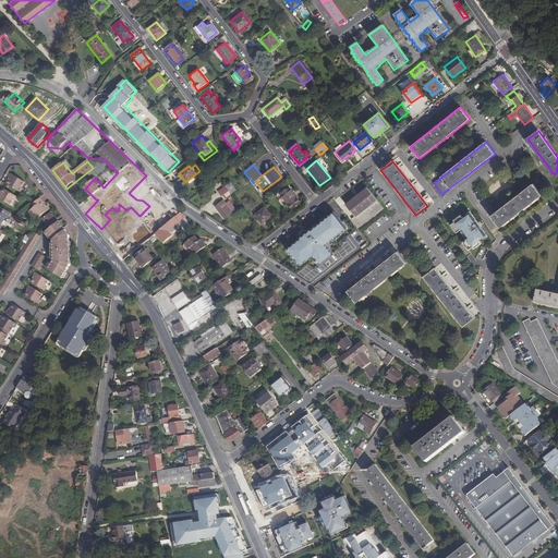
[(12,174),(10,179),(11,179),(8,185),(20,193),(23,189),(21,187),(24,183),(12,174)]
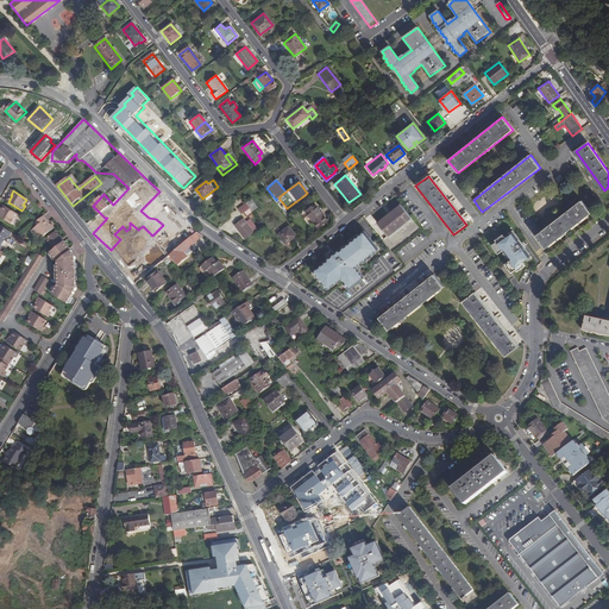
[(246,203),(248,205),(253,212),(258,207),(252,199),(246,203)]
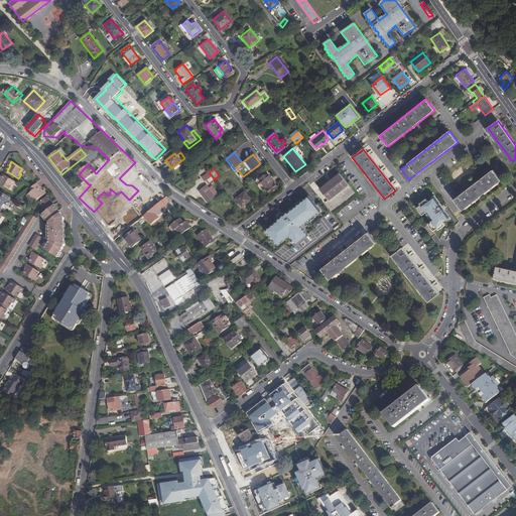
[(455,201),(462,211),(502,180),(494,170),(455,201)]
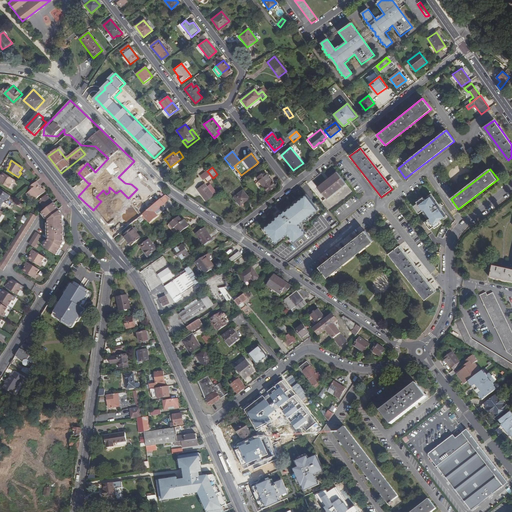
[(317,186),(318,188),(325,183),(324,182),(331,177),(331,178),(338,173),(336,171),(317,186)]
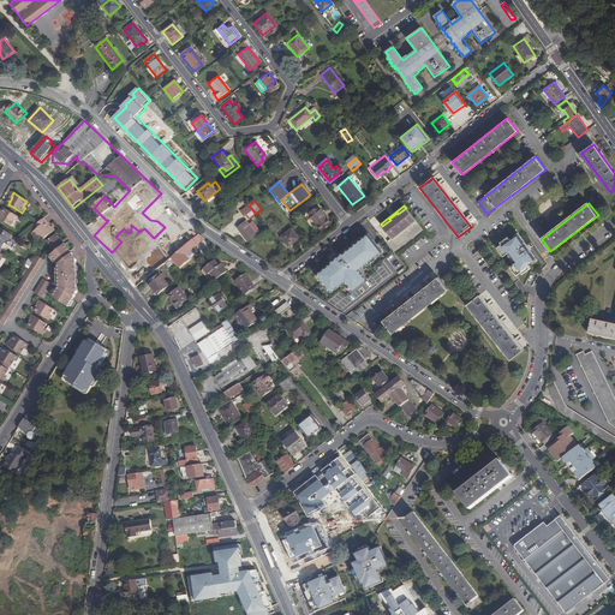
[(256,214),(250,207),(242,213),(245,218),(248,216),(251,219),(256,215),(256,214)]
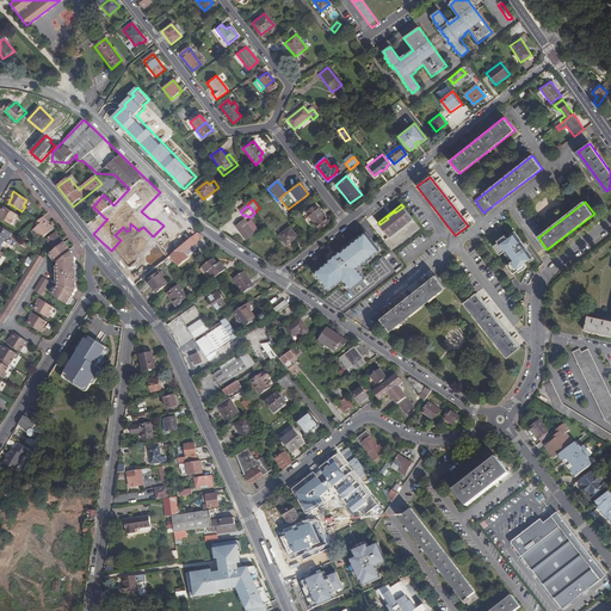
[(389,236),(413,218),(403,207),(395,213),(395,211),(387,217),(388,218),(380,224),(389,236)]
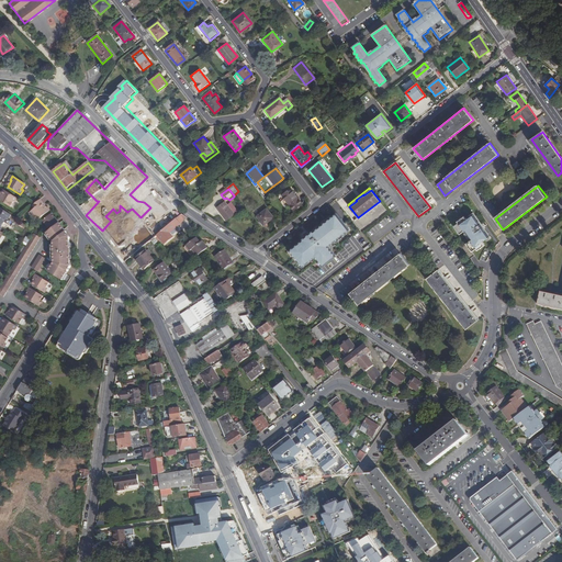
[(17,199),(4,191),(1,197),(0,195),(0,200),(10,206),(13,202),(14,202),(17,199)]
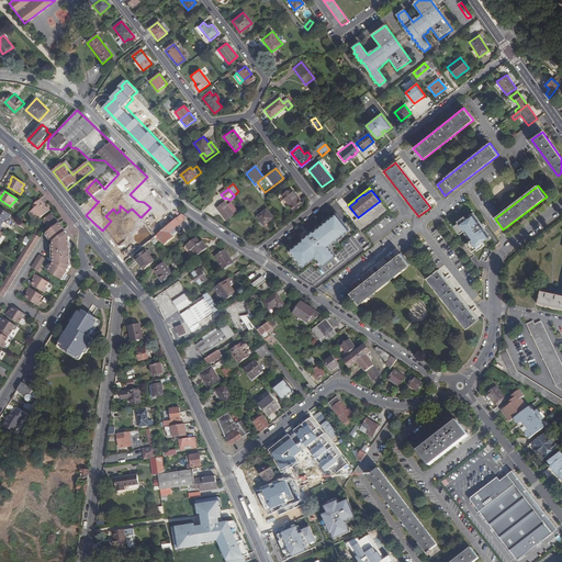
[(287,192),(282,197),(294,211),(302,204),(291,191),(289,193),(288,194),(287,192)]
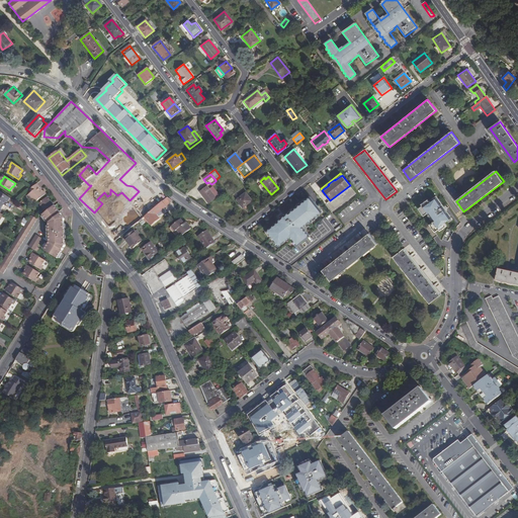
[(44,195),(41,191),(39,193),(33,185),(25,194),(26,195),(25,196),(27,199),(29,199),(32,203),(44,195)]
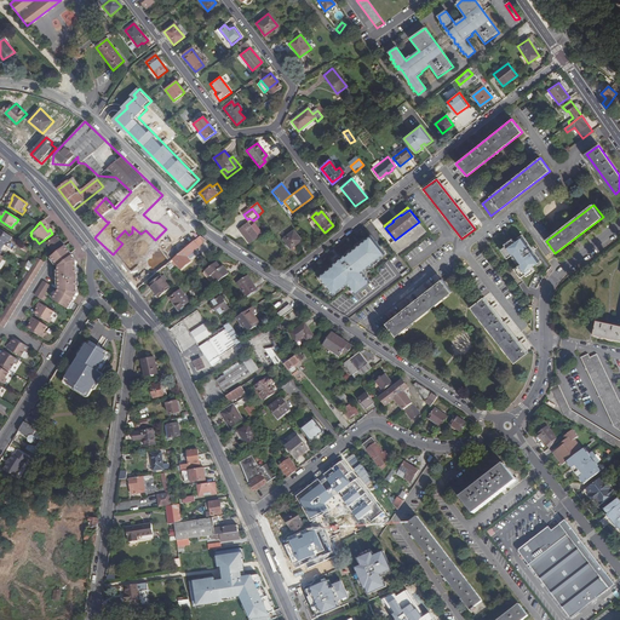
[(241,230),(252,245),(259,237),(248,224),(241,230)]
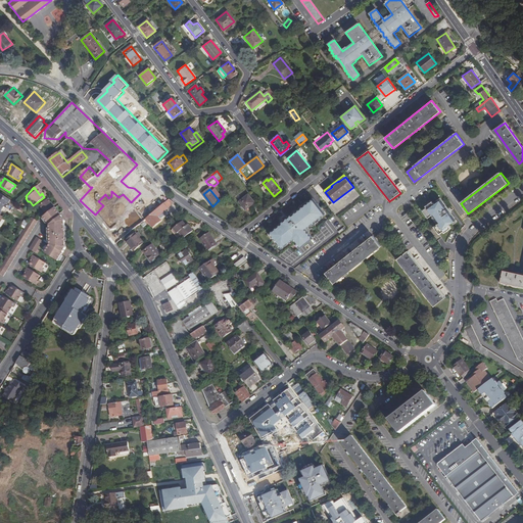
[(8,204),(10,199),(1,194),(0,195),(0,215),(1,215),(2,212),(5,214),(10,205),(8,204)]
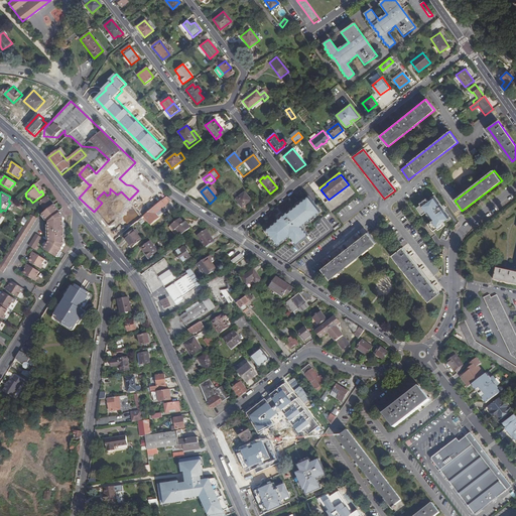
[(245,191),(235,200),(242,208),(245,209),(249,206),(248,204),(251,200),(245,191)]
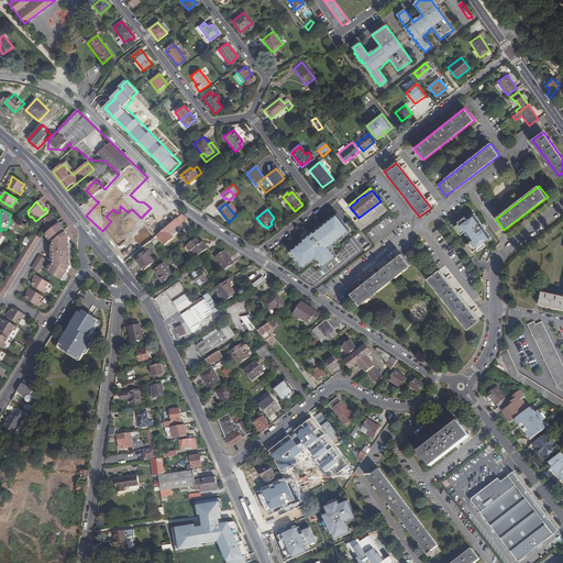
[(127,239),(132,235),(130,231),(134,228),(130,221),(132,219),(128,213),(120,219),(121,221),(116,224),(127,239)]
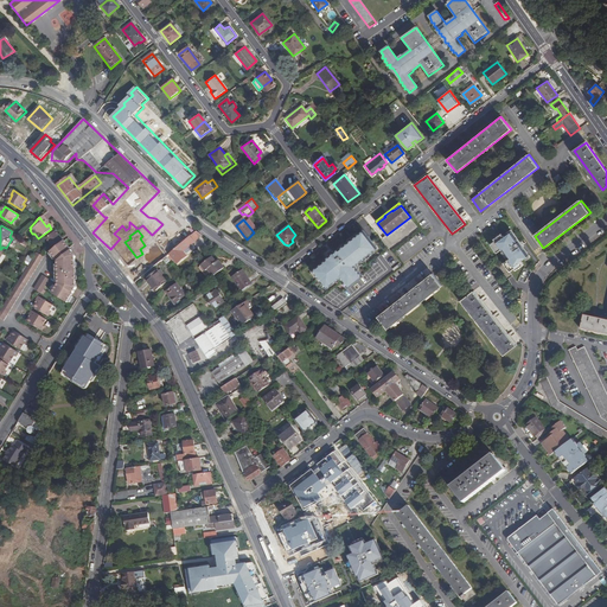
[(53,231),(44,240),(50,247),(59,238),(53,231)]
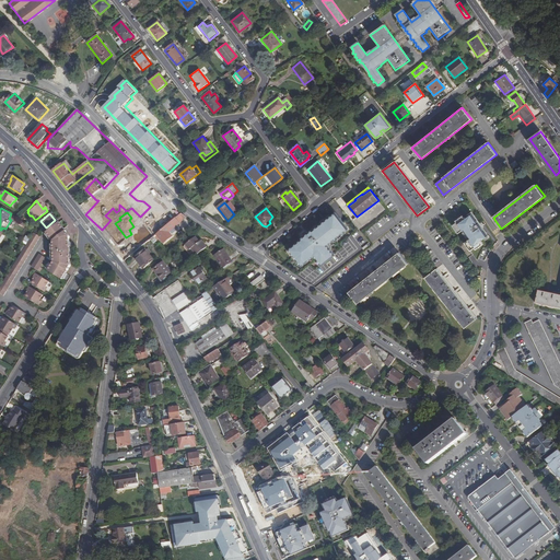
[(181,213),(156,234),(163,243),(172,236),(171,235),(168,232),(177,225),(178,223),(184,216),(181,213)]
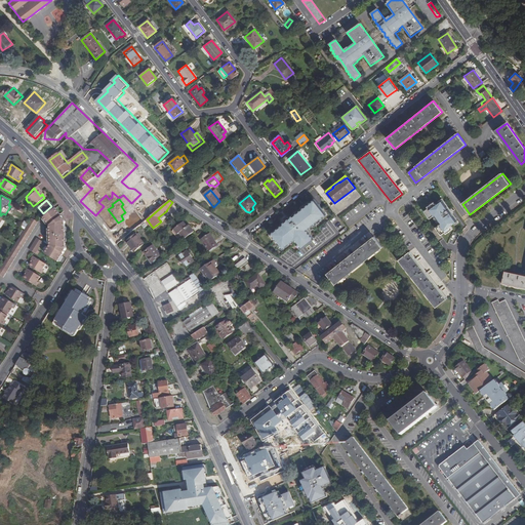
[(326,215),(314,200),(293,216),(292,216),(282,225),(271,234),(282,249),(294,240),(301,248),(314,239),(307,231),(326,215)]
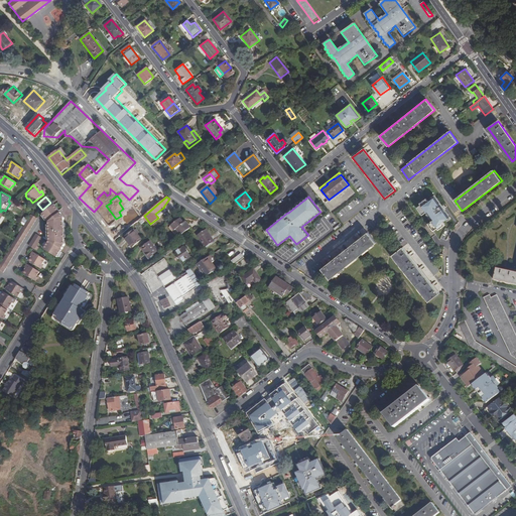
[(424,226),(431,237),(435,235),(433,231),(443,224),(442,222),(449,217),(435,197),(428,202),(427,201),(417,208),(422,215),(426,212),(432,221),(424,226)]
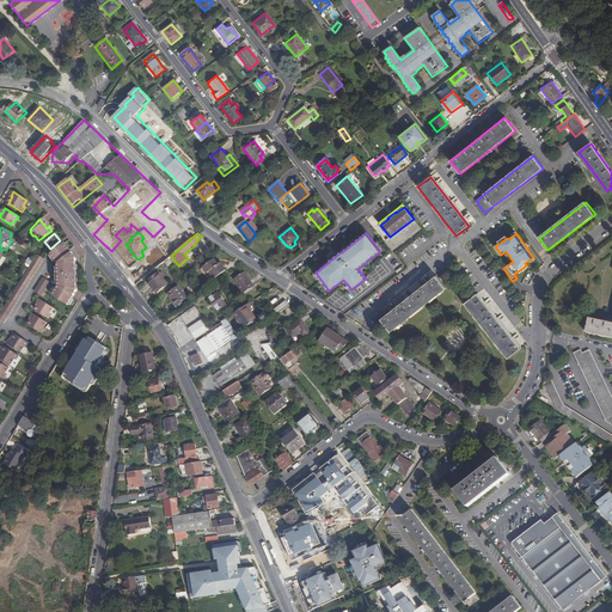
[(422,234),(401,254),(405,258),(426,239),(422,234)]
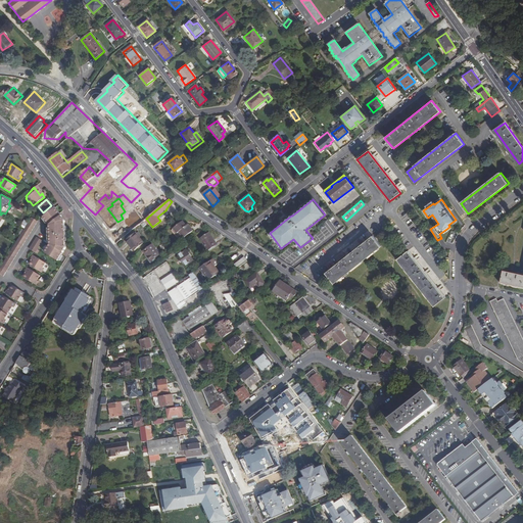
[(67,249),(65,240),(64,240),(63,237),(65,237),(66,237),(65,233),(64,233),(62,222),(59,217),(53,208),(41,219),(47,227),(50,246),(46,254),(59,262),(67,249)]
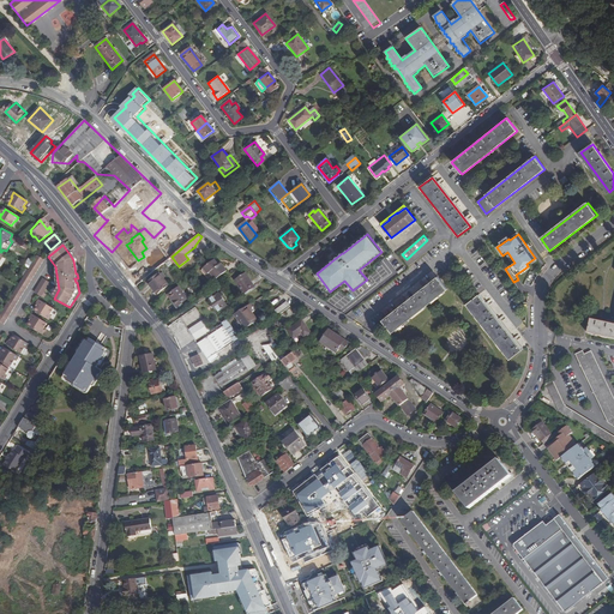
[(145,257),(156,270),(170,259),(158,245),(145,257)]
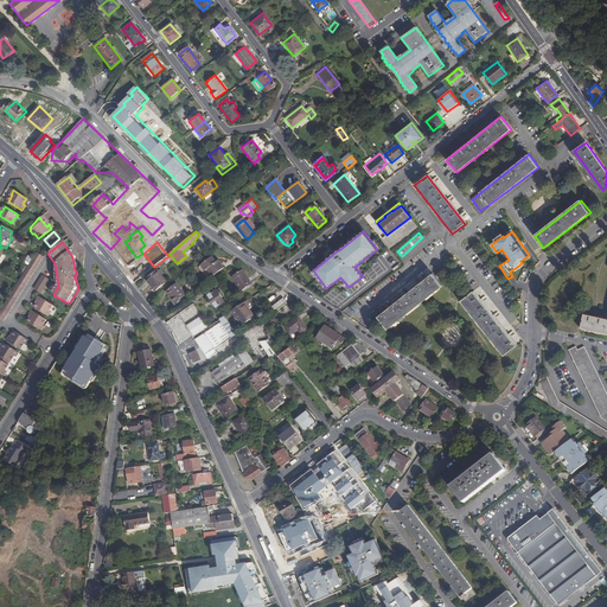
[(183,251),(185,255),(195,247),(192,244),(183,251)]
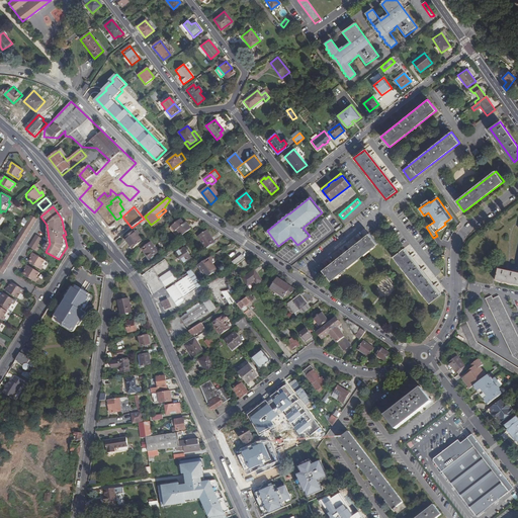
[(32,214),(24,227),(16,241),(7,254),(3,262),(3,263),(1,271),(4,273),(38,218),(32,214)]
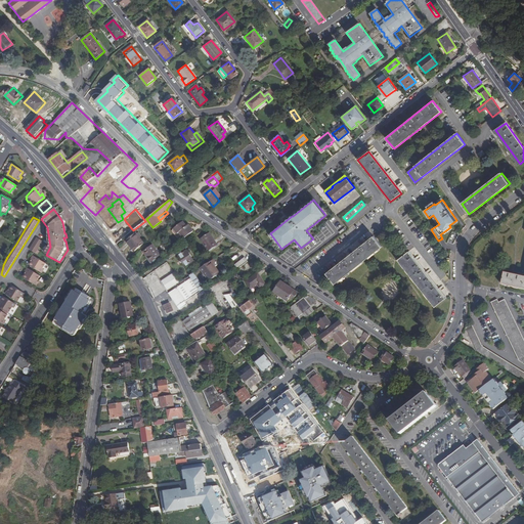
[(180,224),(171,231),(175,235),(176,235),(180,241),(190,233),(186,227),(184,228),(180,224)]
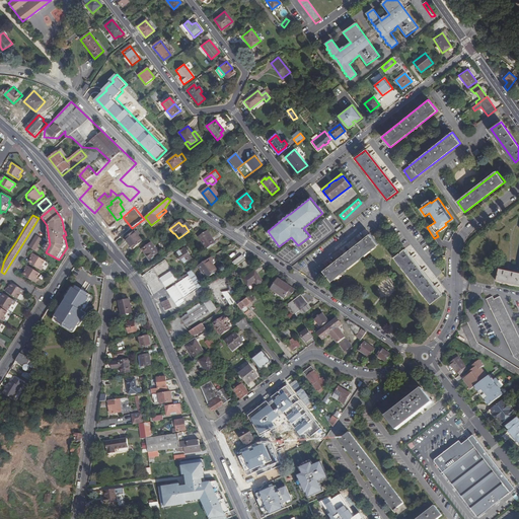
[(105,231),(118,242),(125,235),(113,223),(105,231)]
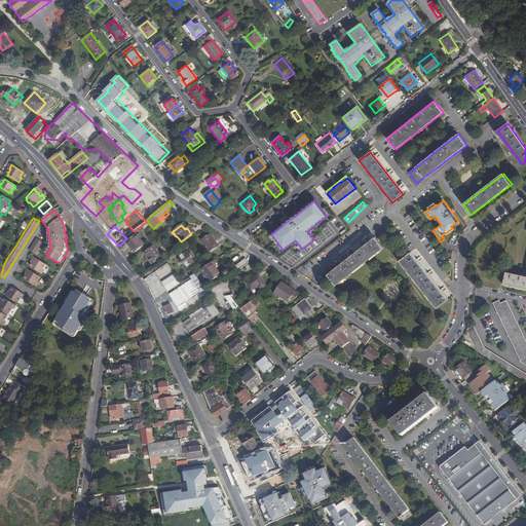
[(128,227),(122,233),(125,237),(133,232),(128,227)]
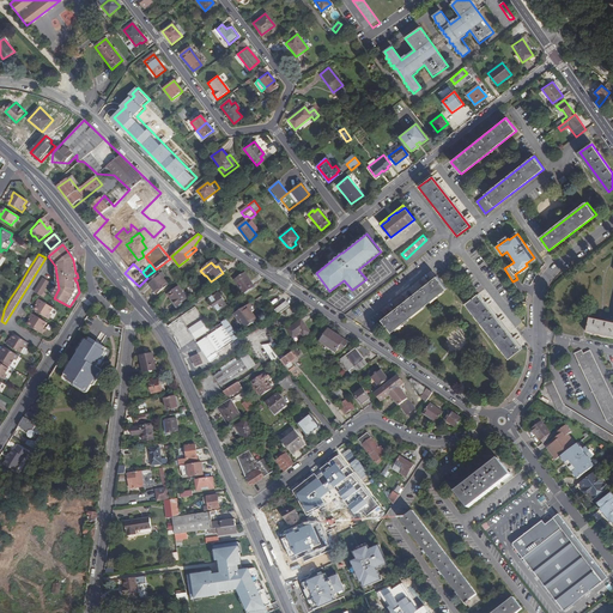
[(158,273),(149,281),(153,289),(158,293),(168,285),(158,273)]
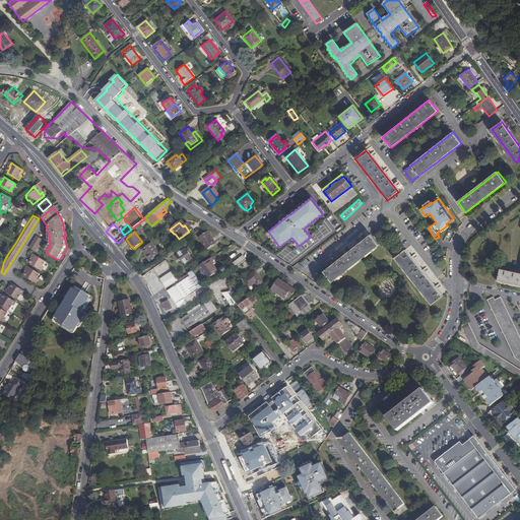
[(207,233),(199,238),(206,250),(214,245),(207,233)]
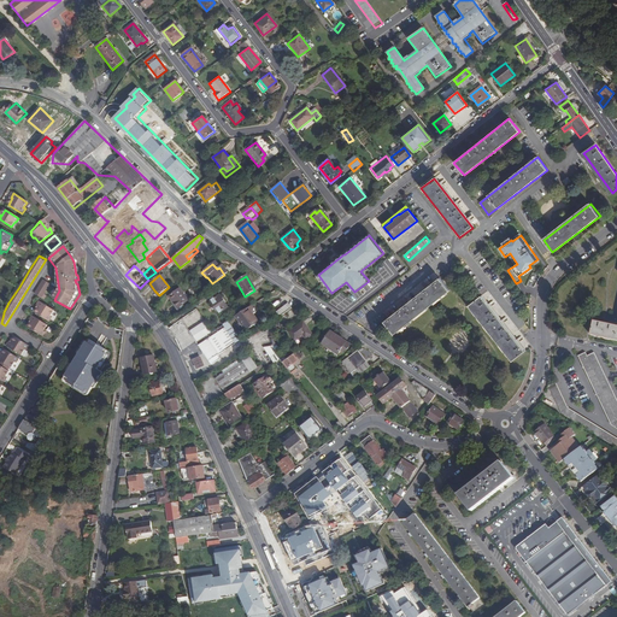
[(440,277),(385,321),(394,333),(450,291),(440,277)]
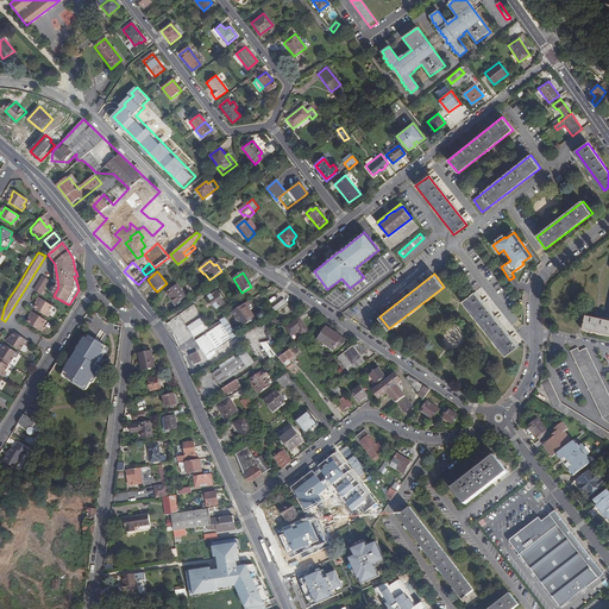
[(44,276),(36,289),(43,294),(51,280),(44,276)]
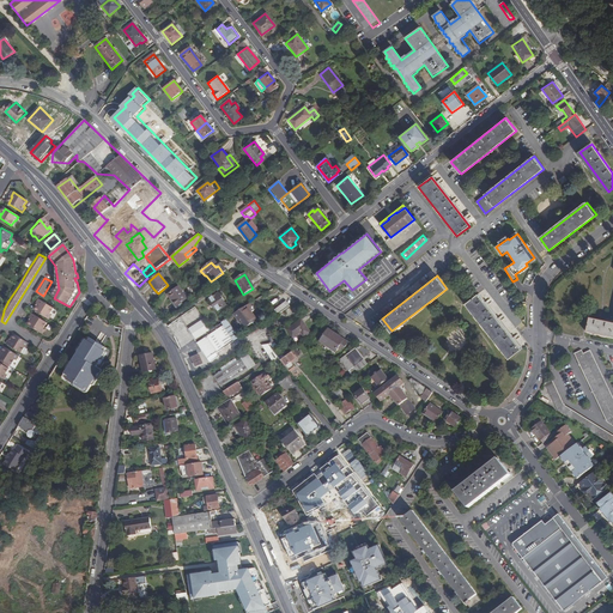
[(178,286),(168,295),(177,307),(182,302),(187,298),(178,286)]
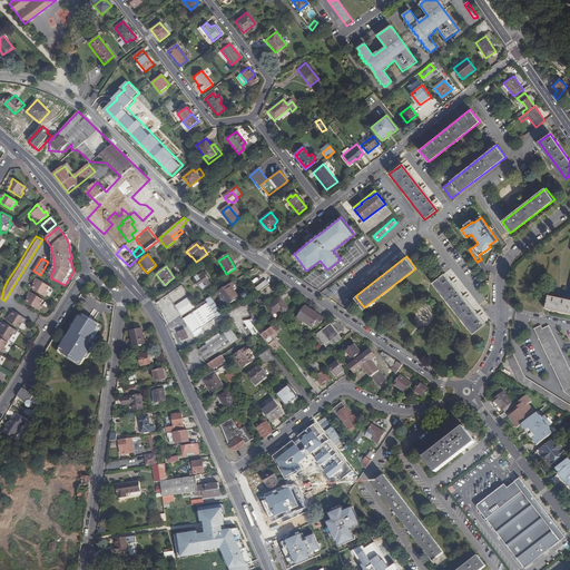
[(203,272),(194,278),(202,290),(210,284),(203,272)]
